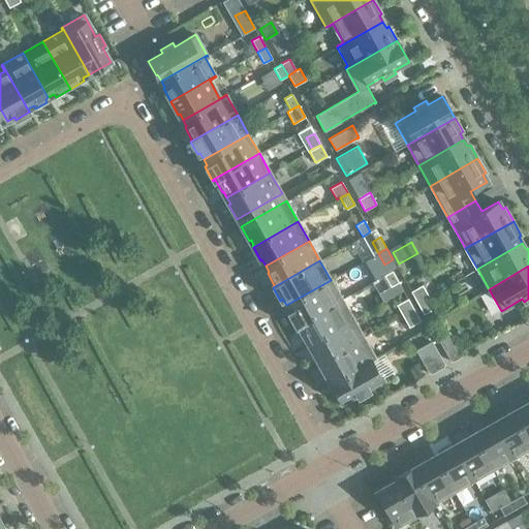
[(391,286),(399,282),(392,271),(384,275),(391,286)]
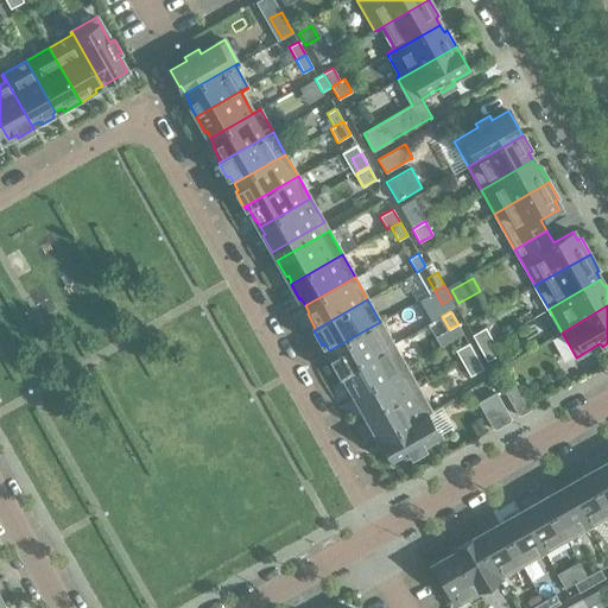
[(380,322),(329,350),(333,358),(330,359),(339,374),(392,344),(380,322)]
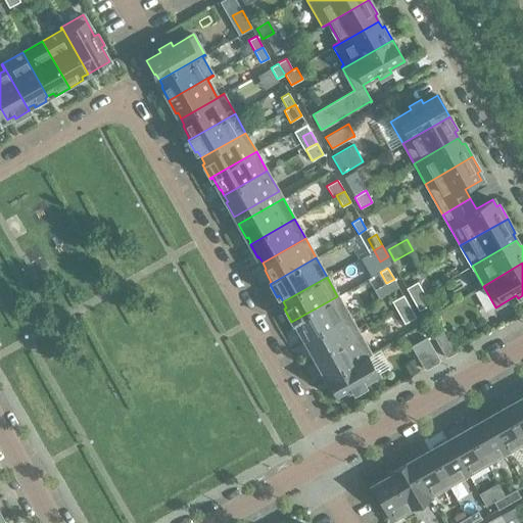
[(413,299),(420,295),(424,293),(417,282),(406,288),(413,299)]
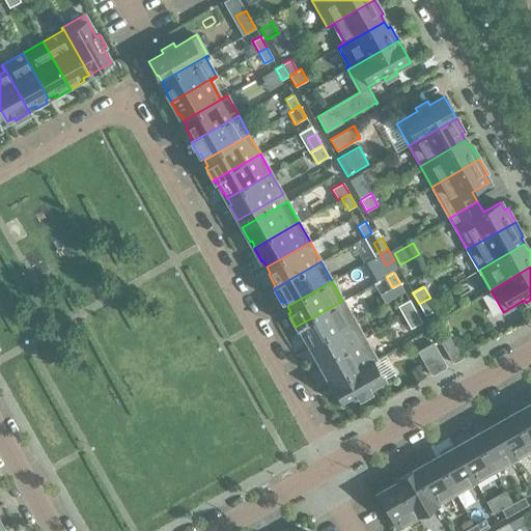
[(416,311),(409,300),(397,306),(404,317),(416,311)]
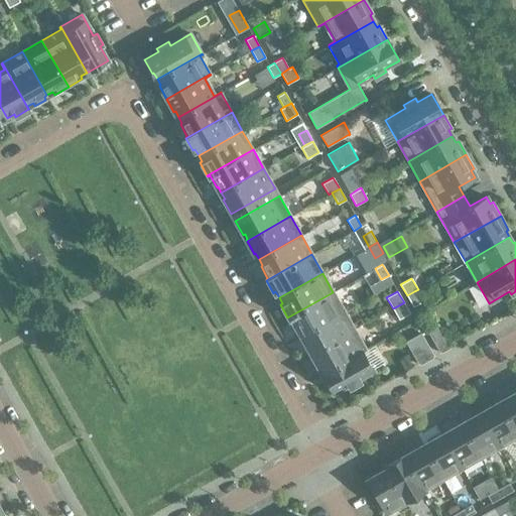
[(407,295),(413,306),(420,302),(414,291),(407,295)]
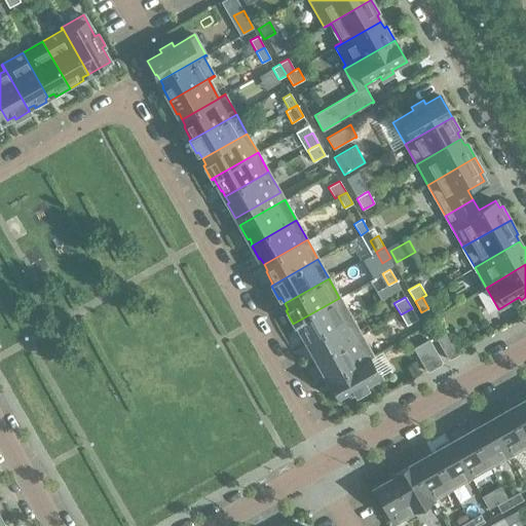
[(304,335),(307,341),(350,316),(339,298),(293,324),(294,325),(296,324),(302,336),(304,335)]
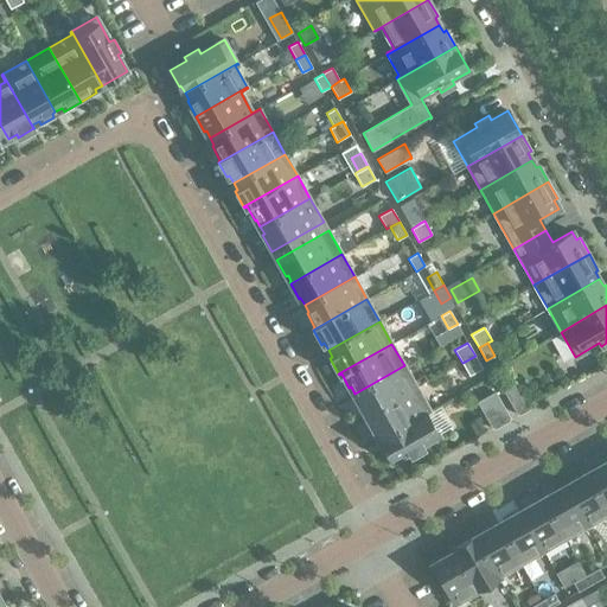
[(462,363),(470,376),(483,369),(475,356),(462,363)]
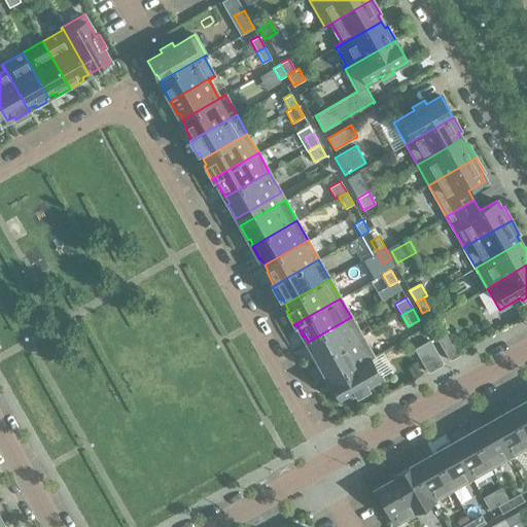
[(312,348),(310,349),(317,362),(362,337),(351,317),(308,342),(312,348)]
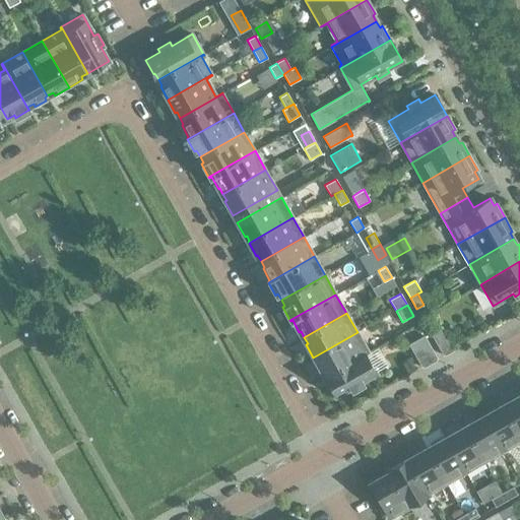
[(443,354),(454,348),(453,346),(453,347),(441,325),(430,332),(442,353),(443,354)]
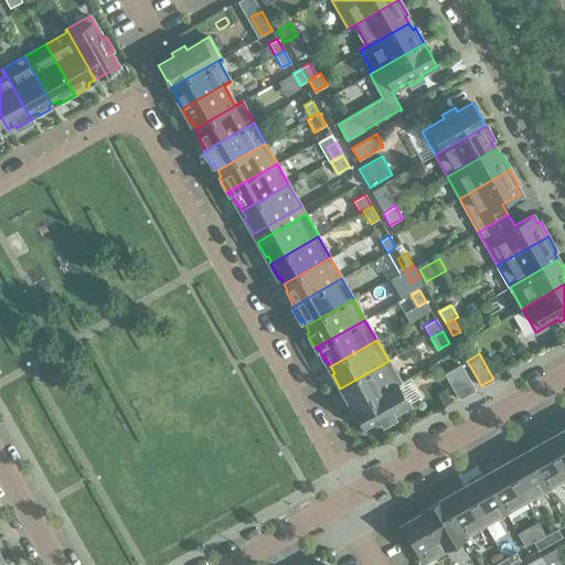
[(340,388),(349,403),(350,402),(354,408),(400,382),(388,361),(340,388)]
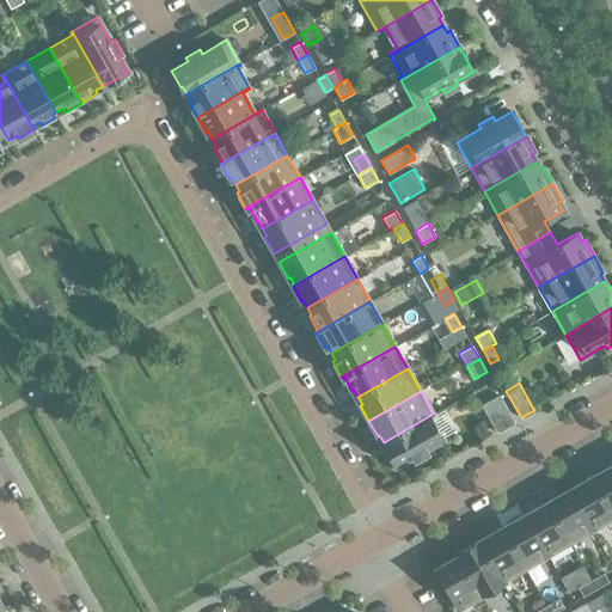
[(514,421),(514,420),(513,420),(499,395),(481,404),(495,430),(496,432),(514,421)]
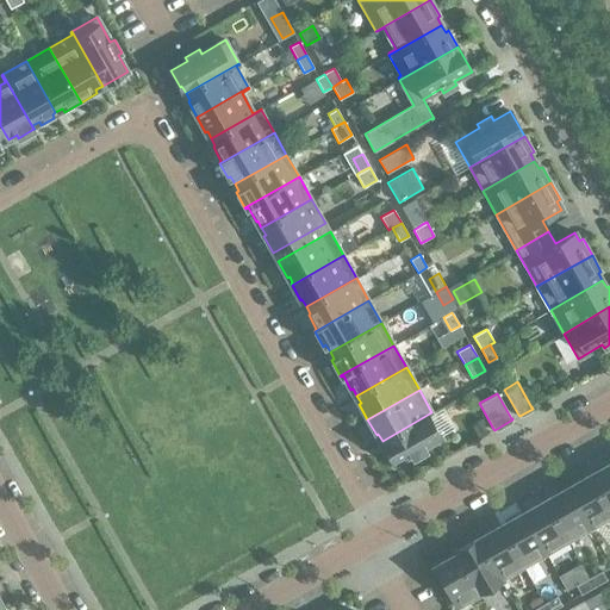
[(431,412),(383,441),(386,448),(384,449),(393,465),(410,455),(412,460),(427,452),(424,448),(441,437),(428,416),(431,414),(431,412)]
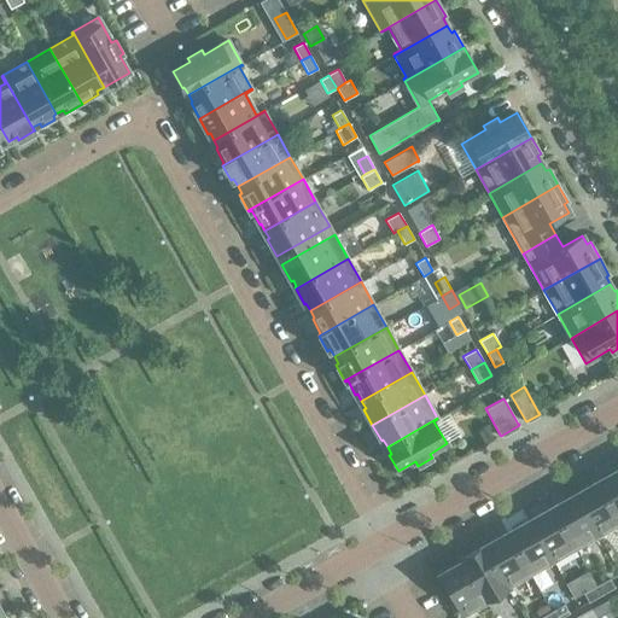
[(617,468),(598,481),(617,518),(617,468)]
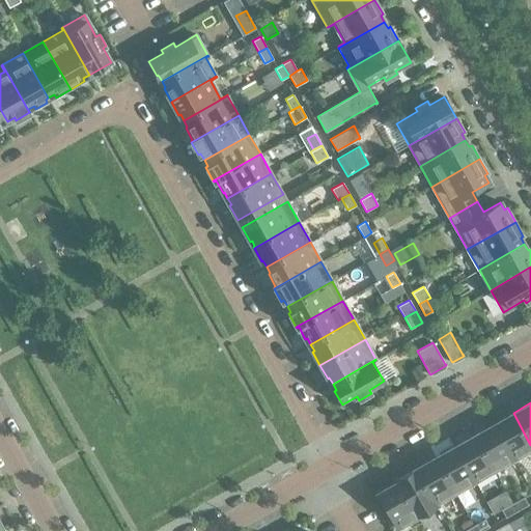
[(530,445),(513,413),(494,424),(513,459),(530,449),(530,445)]
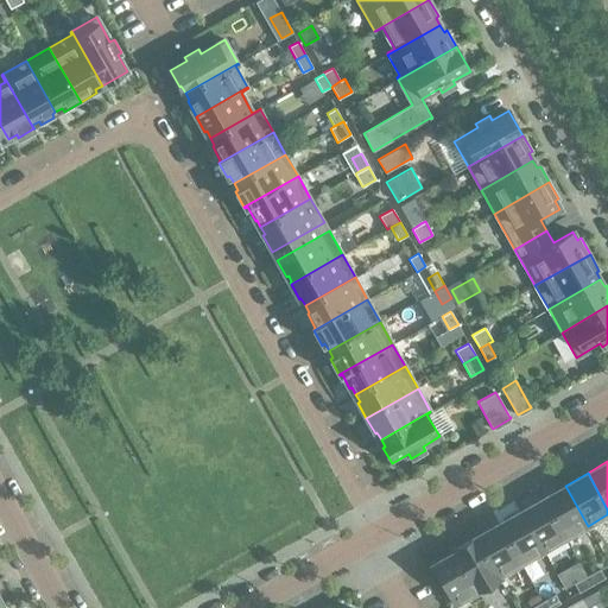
[(565,486),(543,499),(565,539),(588,526),(565,486)]
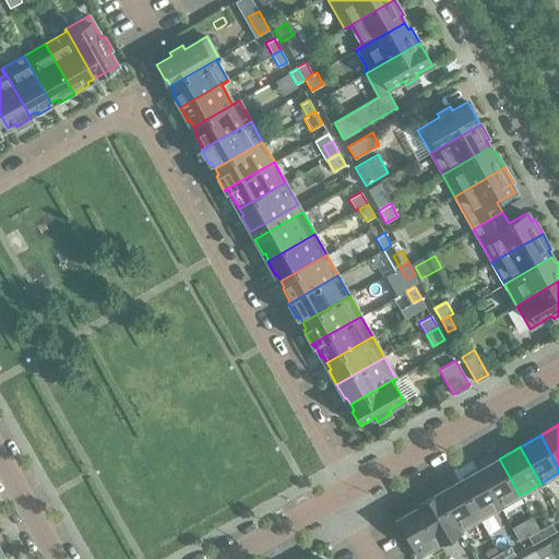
[(499,459),(478,470),(500,508),(520,496),(499,459)]
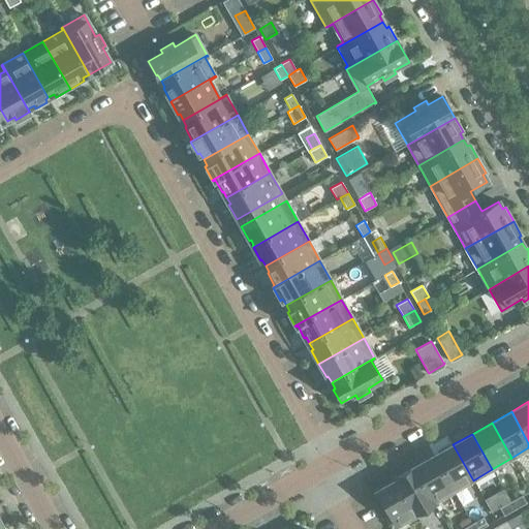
[(453,444),(433,456),(454,491),(473,480),(453,444)]
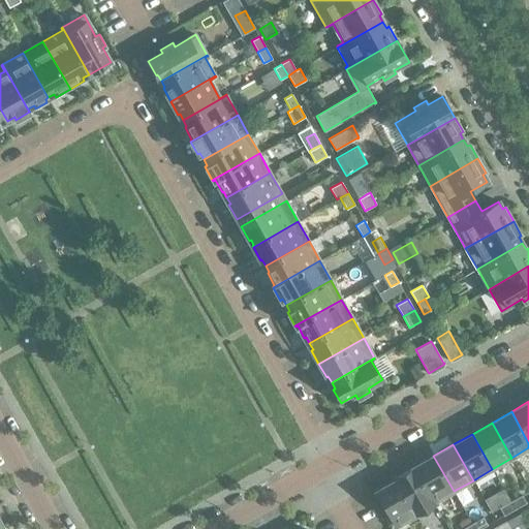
[(433,456),(414,467),(435,504),(436,503),(435,501),(454,491),(433,456)]
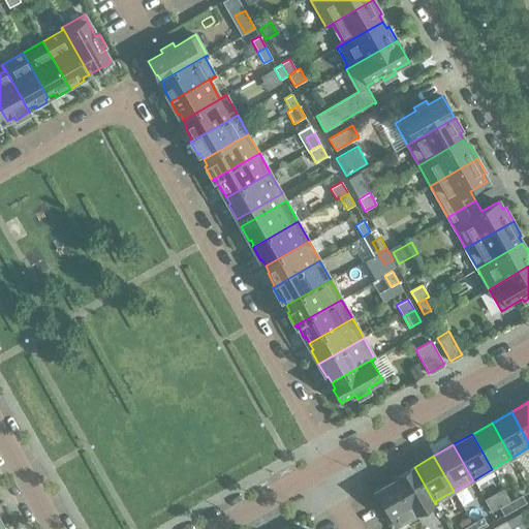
[(414,467),(395,477),(415,515),(435,504),(414,467)]
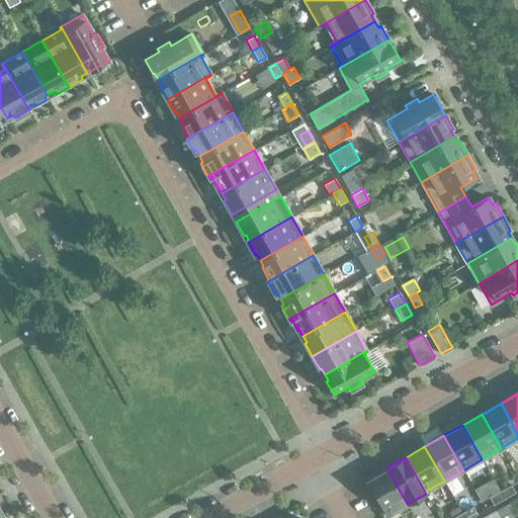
[(386,470),(367,482),(387,516),(407,504),(386,467),(385,468),(386,470)]
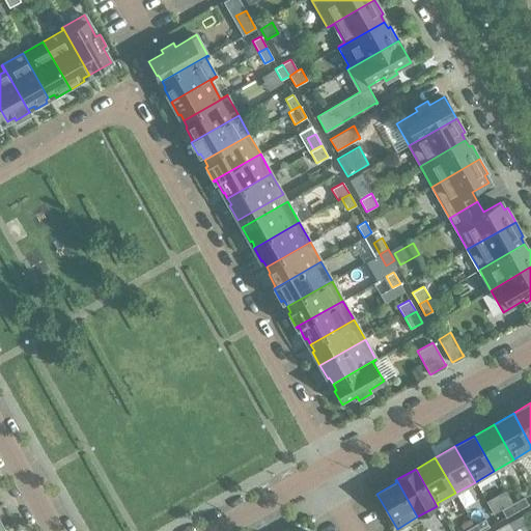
[(516,511),(528,505),(524,497),(512,503),(516,511)]
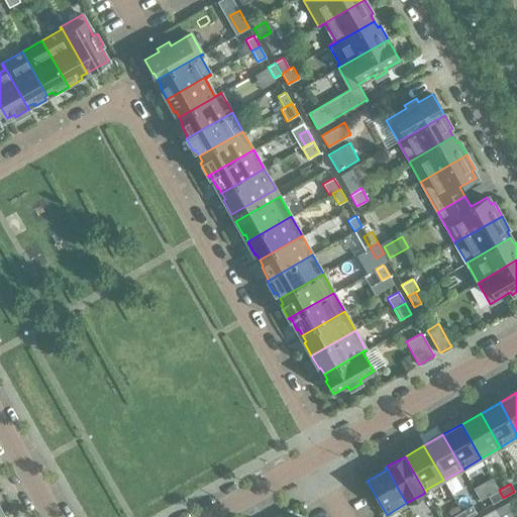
[(503,498),(499,490),(488,496),(492,504),(503,498)]
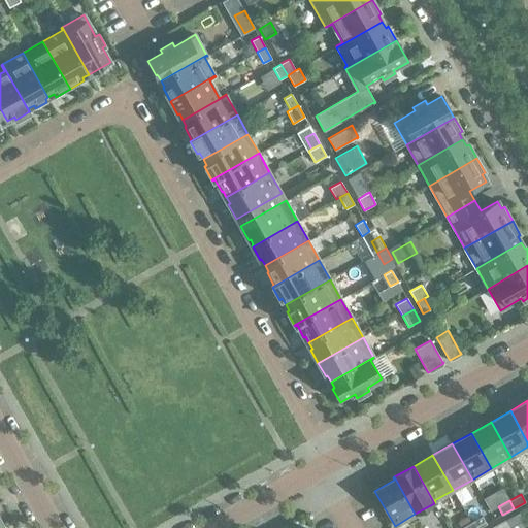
[(506,520),(510,527),(522,521),(518,514),(506,520)]
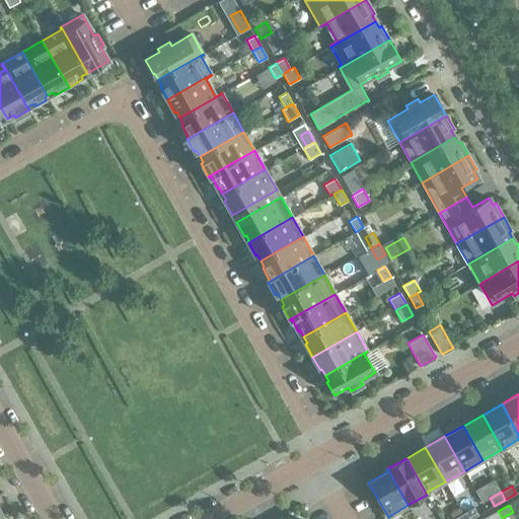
[(465,518),(470,518),(478,515),(473,507),(462,513),(465,518)]
